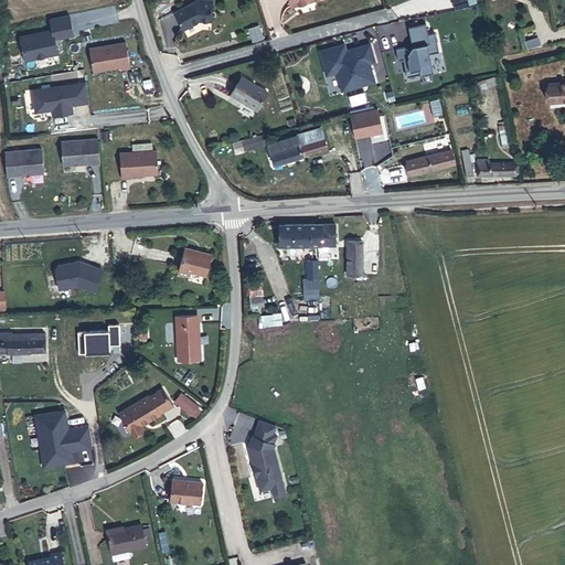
[(212,0),(194,0),(195,1),(174,12),(183,30),(193,24),(199,21),(212,21),(212,0)]
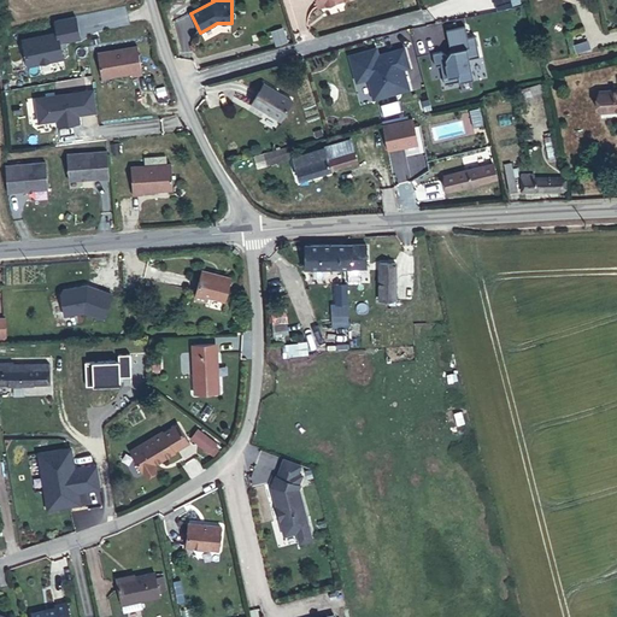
[(84,41),(80,17),(54,22),(57,33),(24,39),(30,68),(68,60),(65,45),(84,41)]
